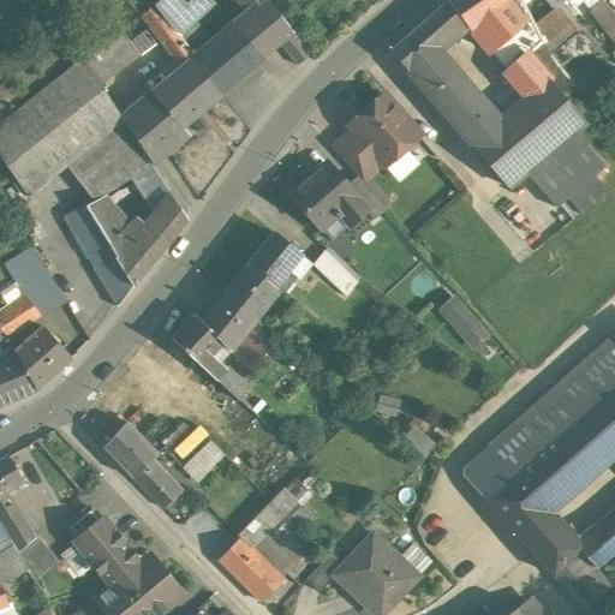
[(160,0),(125,0),(139,17),(154,6),(160,0)]
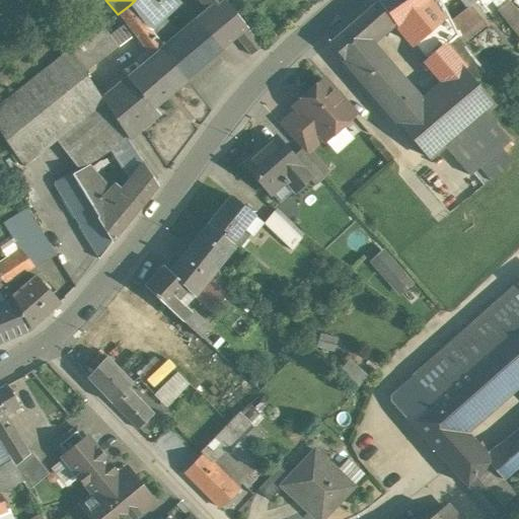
[(135,0),(130,5),(150,31),(162,19),(178,3),(175,0),(135,0)]
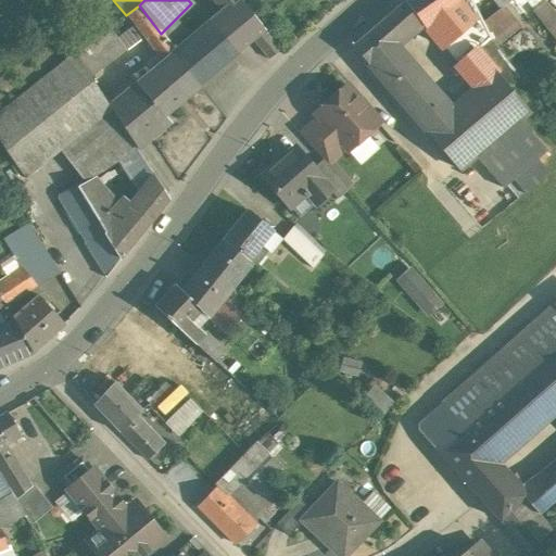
[(240,1),(239,0),(215,0),(226,13),(240,1)]
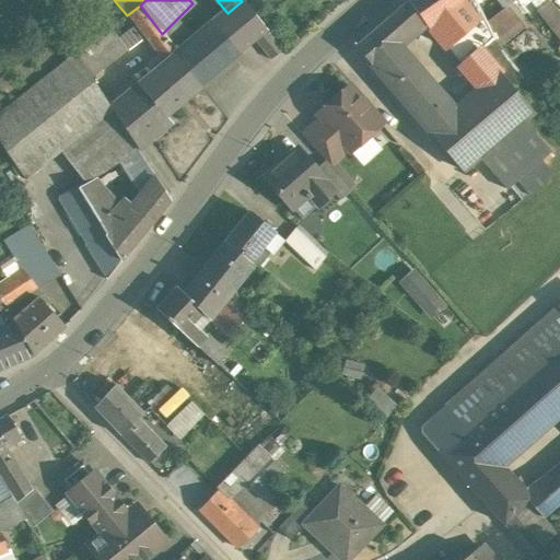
[(408,2),(370,35),(386,54),(371,67),(462,171),(478,158),(505,190),(515,182),(528,196),(552,175),(540,161),(550,152),(522,119),(532,112),(501,76),(480,53),(494,41),(486,24),(473,0),(461,0),(462,1),(459,3),(463,13),(434,35),(462,68),(461,69),(479,91),(454,112),(420,72),(420,71),(397,45),(422,23),(408,2)]
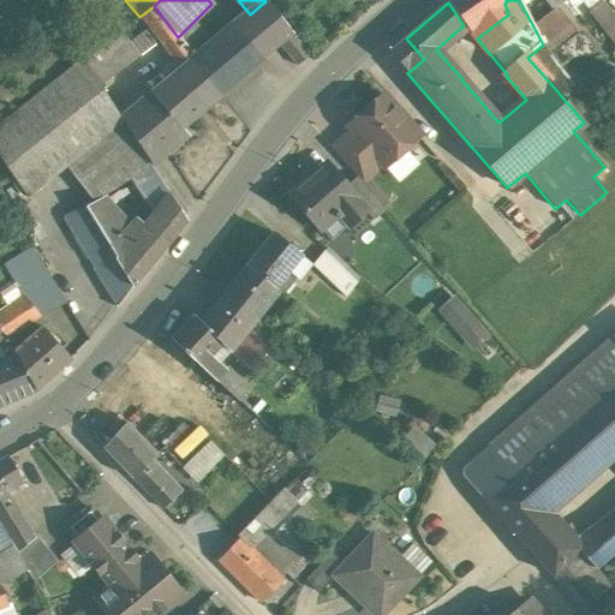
[(451,0),(448,3),(464,25),(470,34),(471,33),(477,39),(508,15),(505,4),(507,1),(506,0),(451,0)]
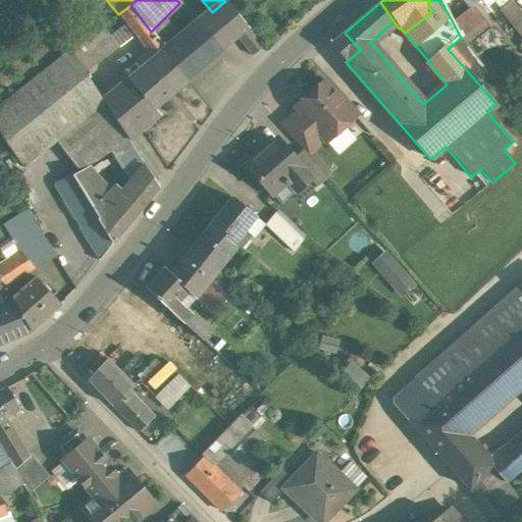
[(479,0),(490,13),(500,5),(506,0),(479,0)]
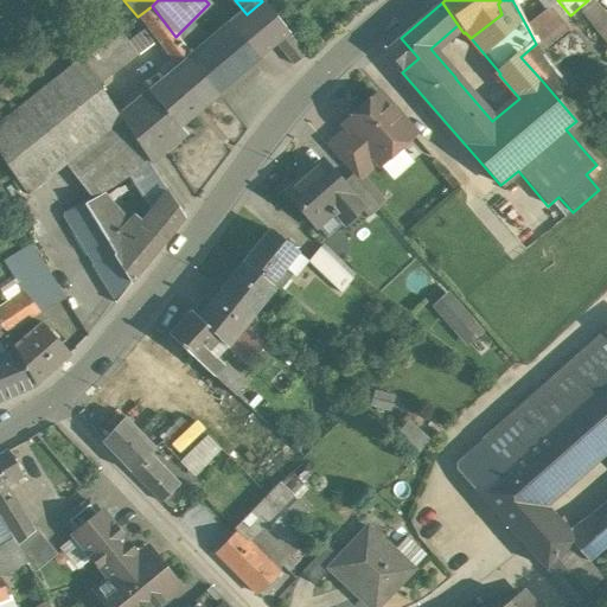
[(606,16),(596,5),(592,0),(588,0),(581,6),(606,33),(606,16)]
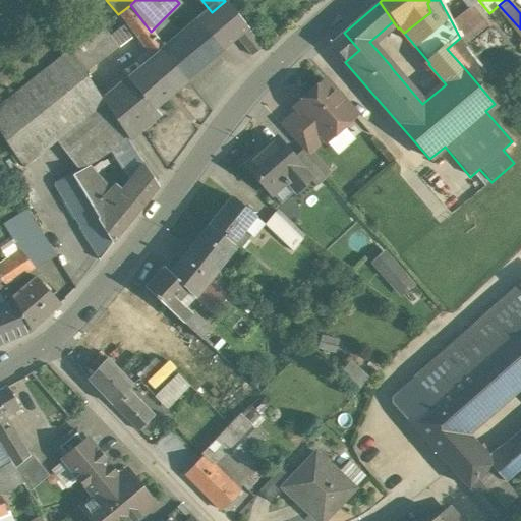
[(247,30),(225,1),(212,12),(234,40),(237,39),(247,30)]
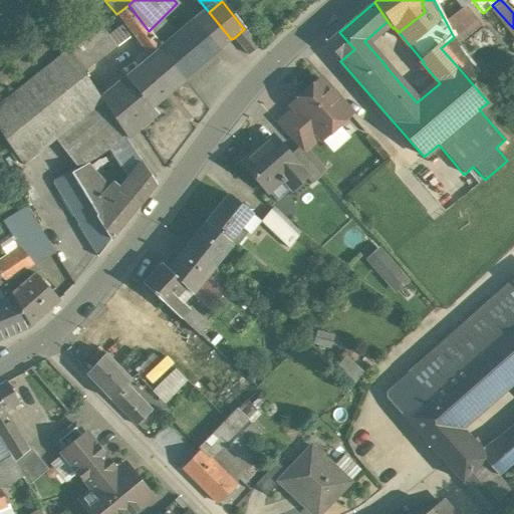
[(149,31),(129,5),(116,14),(142,47),(154,37),(149,31)]
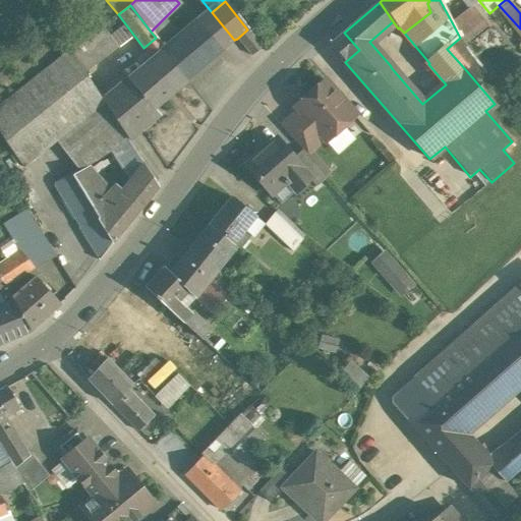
[(471,6),(452,22),(460,38),(464,44),(487,25),(471,6)]
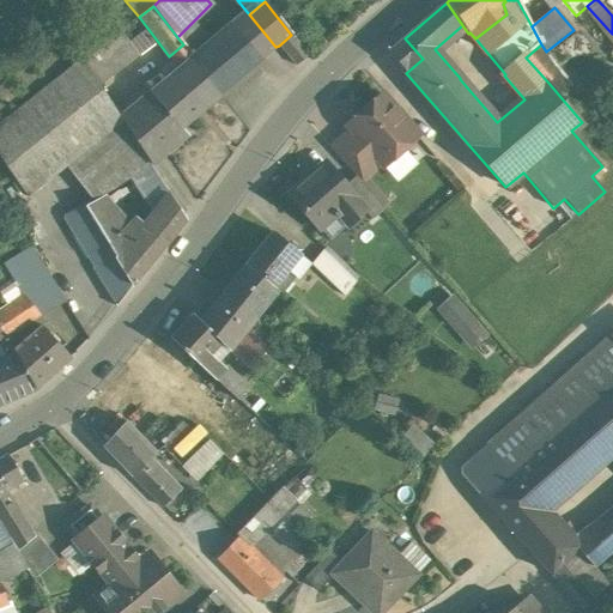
[(275,47),(249,14),(234,26),(261,60),(275,47)]
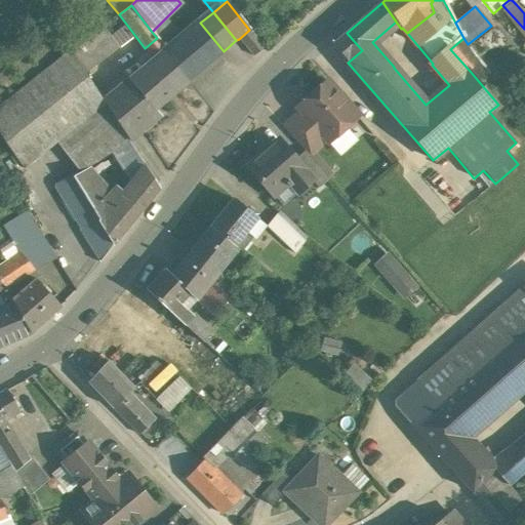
[(164,19),(152,32),(157,38),(170,27),(164,19)]
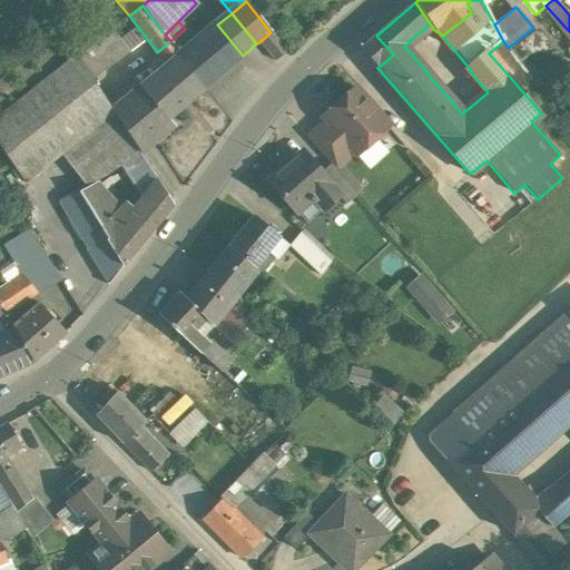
[(197,42),(185,29),(170,41),(180,56),(177,59),(203,89),(204,88),(243,56),(217,25),(197,42)]
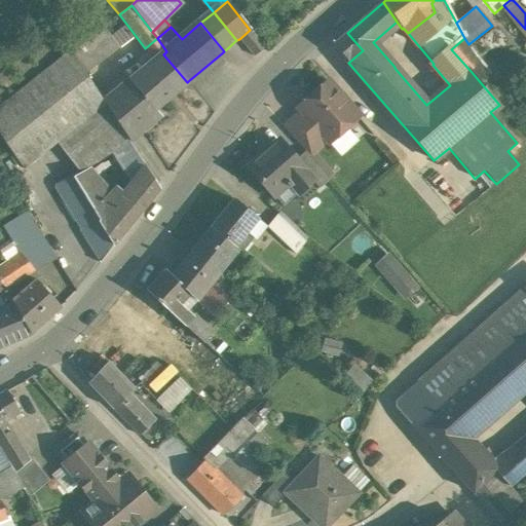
[(104,28),(71,52),(85,74),(119,48),(104,28)]
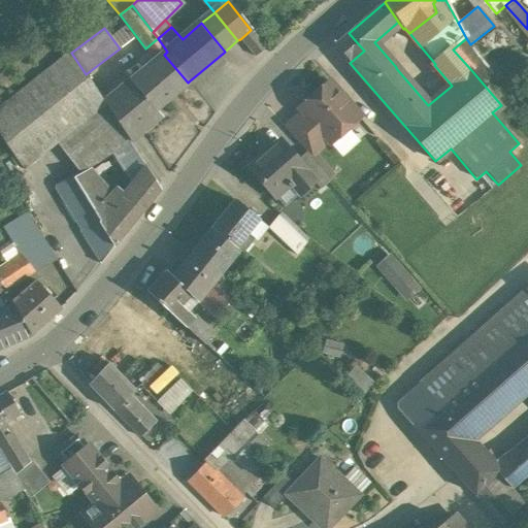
[(266,48),(251,30),(240,39),(255,57),(266,48)]
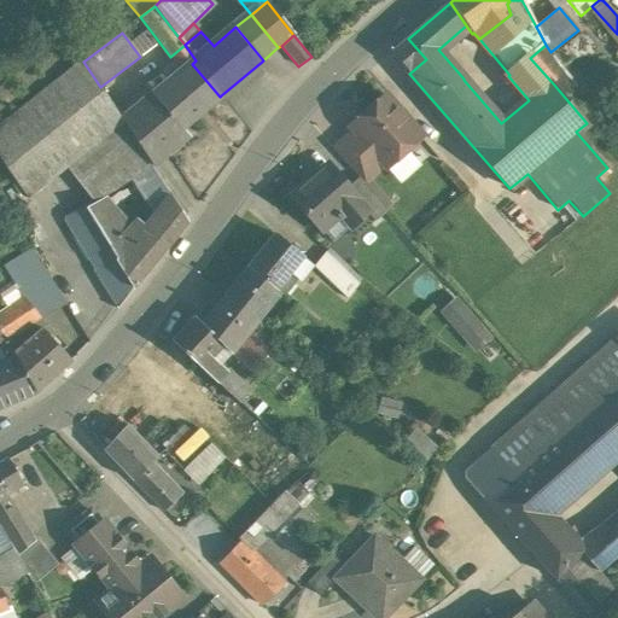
[(426,59),(408,39),(391,53),(409,74),(426,59)]
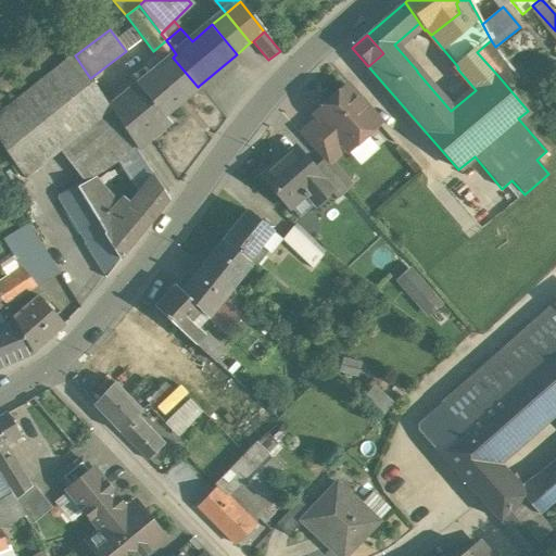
[(198,87),(173,58),(176,54),(166,40),(153,51),(158,57),(147,65),(153,74),(139,86),(129,93),(142,109),(150,101),(163,117),(164,116),(165,115),(176,106),(187,98),(186,98),(197,88),(198,89),(199,87),(199,86),(198,87)]
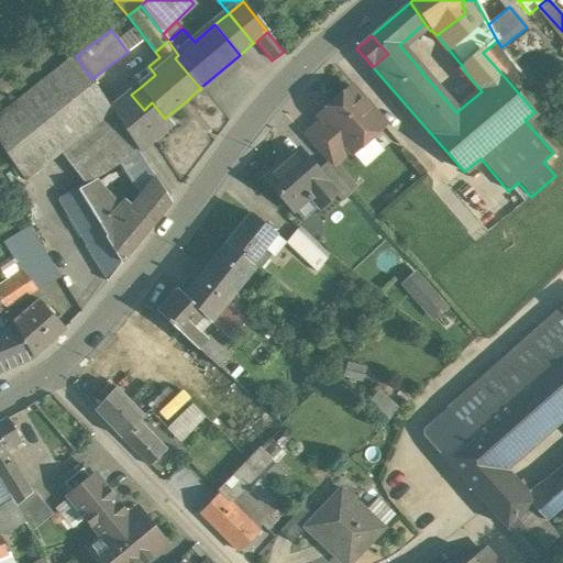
[(76,56),(0,116),(0,145),(24,181),(58,154),(112,110),(111,109),(110,107),(91,79),(76,56)]
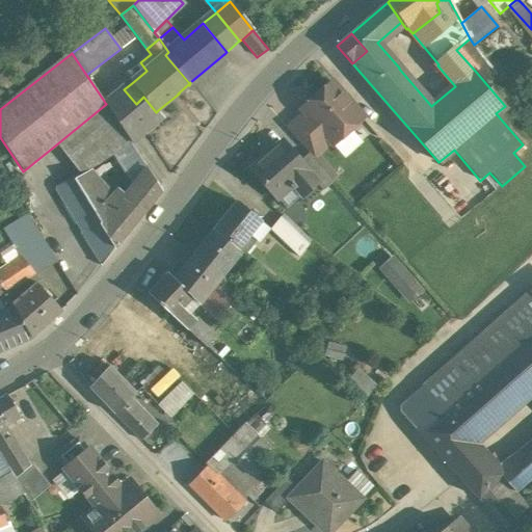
[(143,97),(136,104),(124,89),(133,82),(132,81),(105,103),(106,104),(131,143),(162,117),(157,111),(156,112),(143,97)]
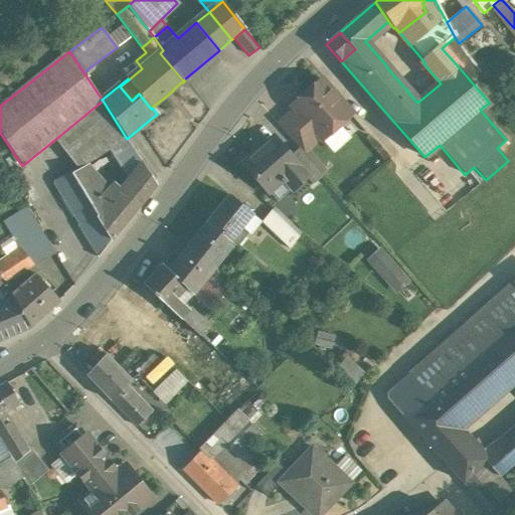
[(351,114),(321,80),(293,106),(296,110),(319,137),(331,126),(334,129),(351,114)]
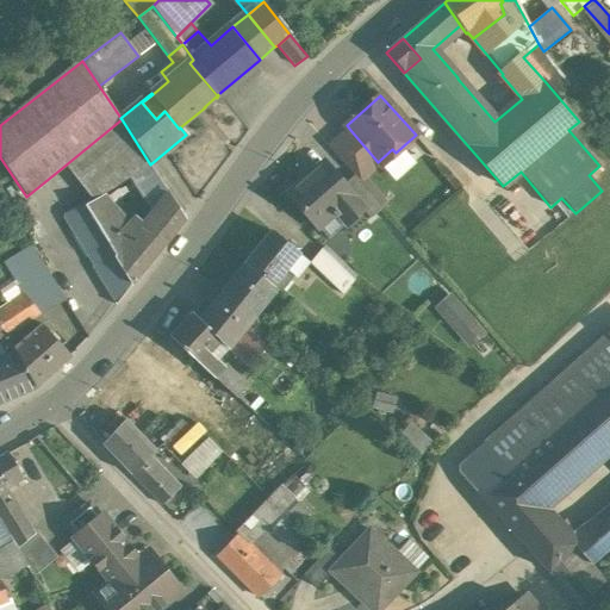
[(122,119),(63,167),(85,206),(104,195),(150,165),(122,119)]
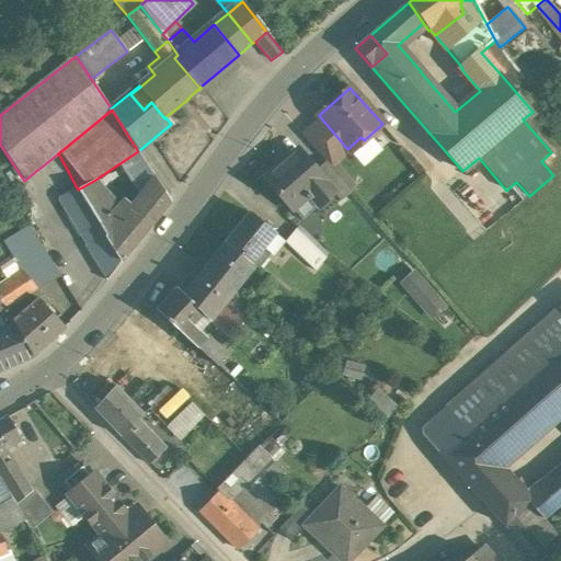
[(322,119),(304,136),(325,161),(329,165),(347,149),(322,119)]
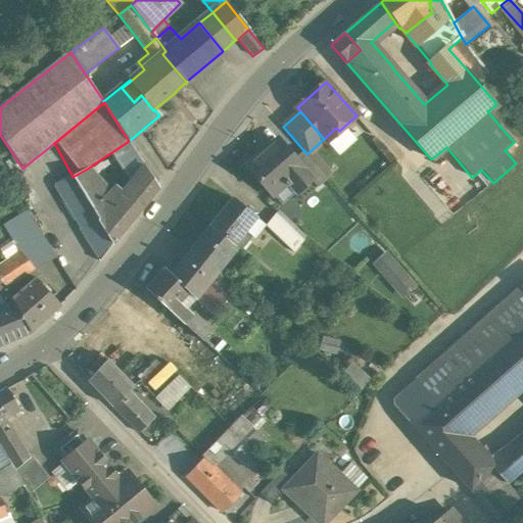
[(277,140),(247,167),(273,195),(286,184),(288,187),(290,185),(297,193),(311,181),(312,180),(294,159),(277,140)]
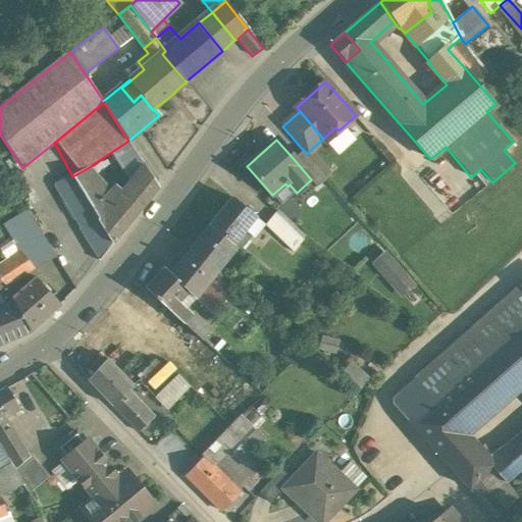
[(306,154),(303,150),(294,159),(311,179),(310,180),(316,188),(327,177),(306,154)]
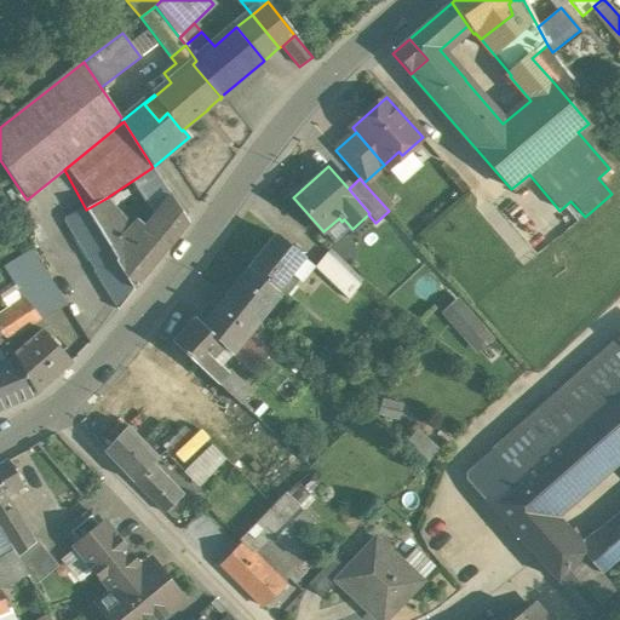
[(17,201),(10,190),(5,194),(12,205),(17,201)]
